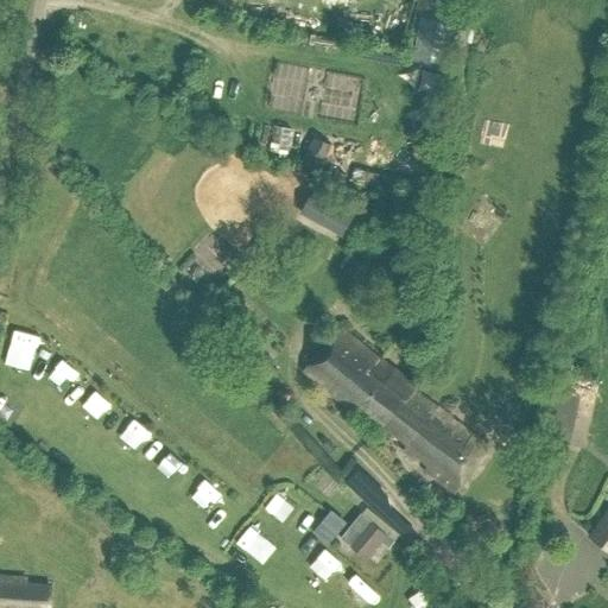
[(273,125),(268,149),(285,152),(290,127),(273,125)]
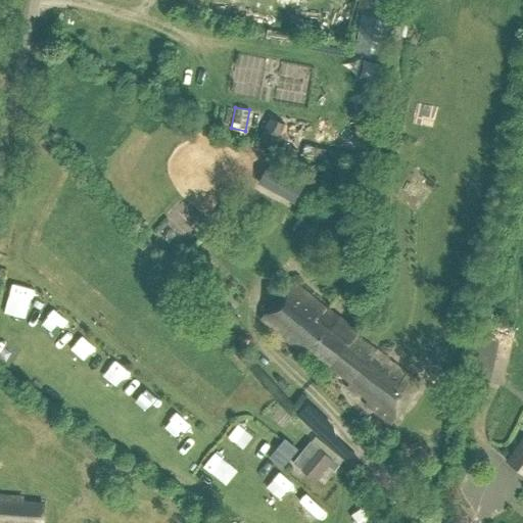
[(307,180),(273,161),(263,182),(297,199),(307,180)]
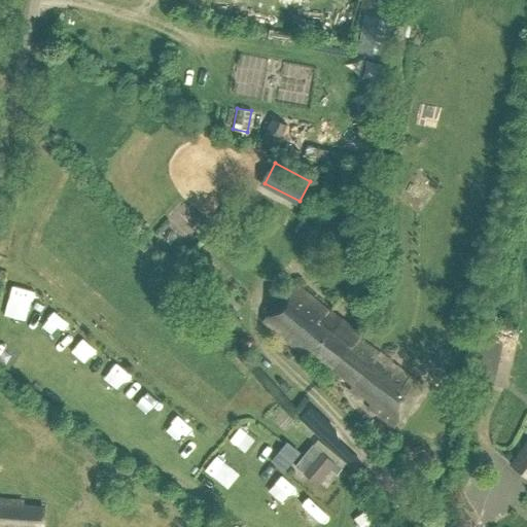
[(334,372),(362,337),(294,283),(265,321),(307,355),(309,352),(334,372)]
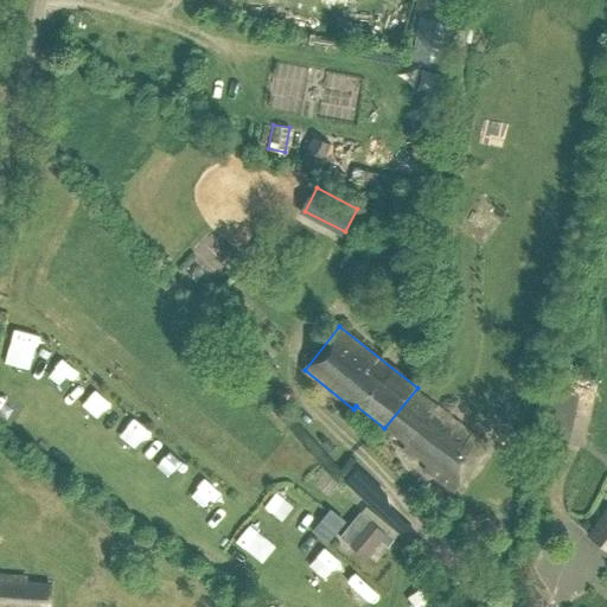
[(417,388),(384,428),(408,447),(404,452),(416,460),(420,457),(429,465),(426,470),(453,492),(490,446),(417,388)]
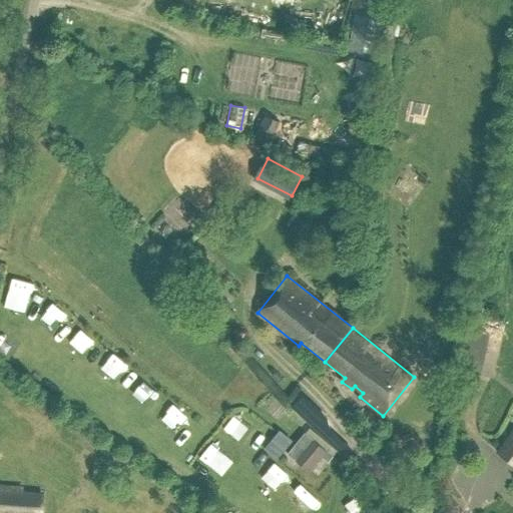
[(467,330),(460,370),(481,374),(489,334),(467,330)]
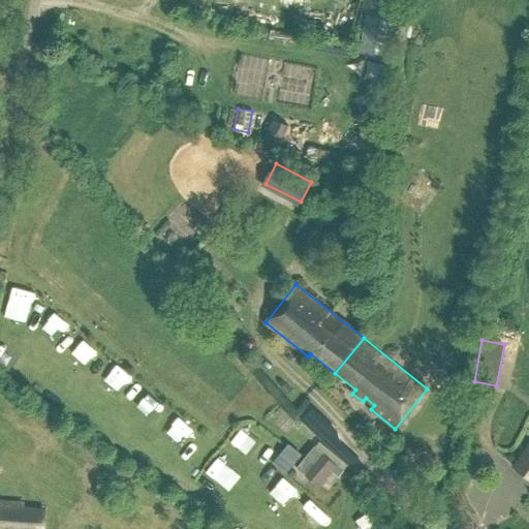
[(314,412),(303,423),(317,437),(323,443),(335,432),(314,412)]
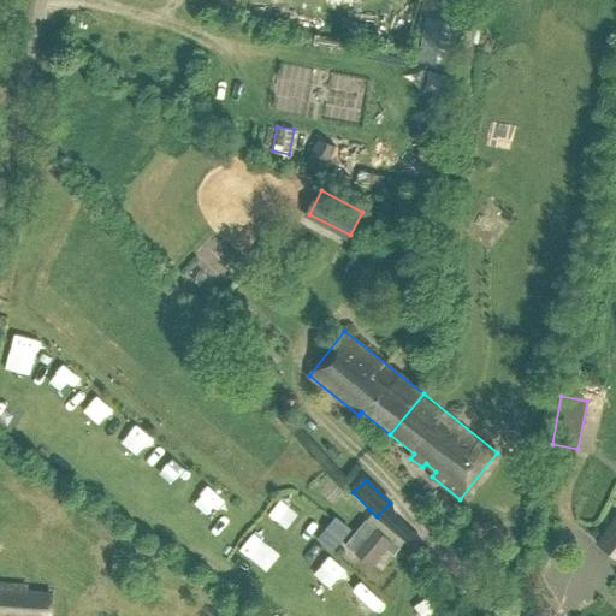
[(615,558),(615,515),(596,543),(615,558)]
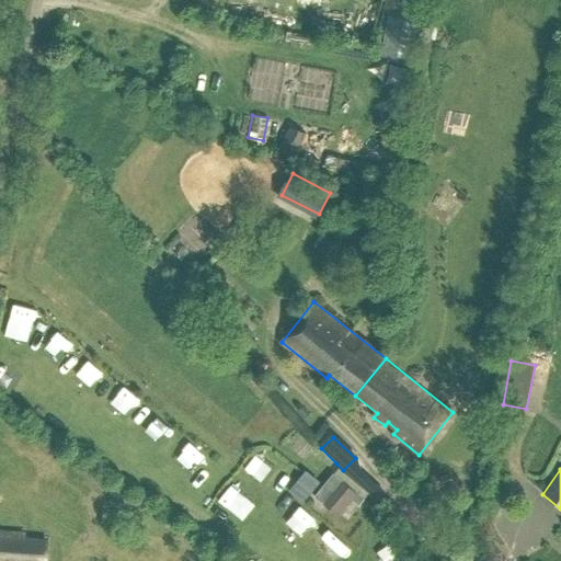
[(308,473),(293,492),(302,500),(318,481),(308,473)]
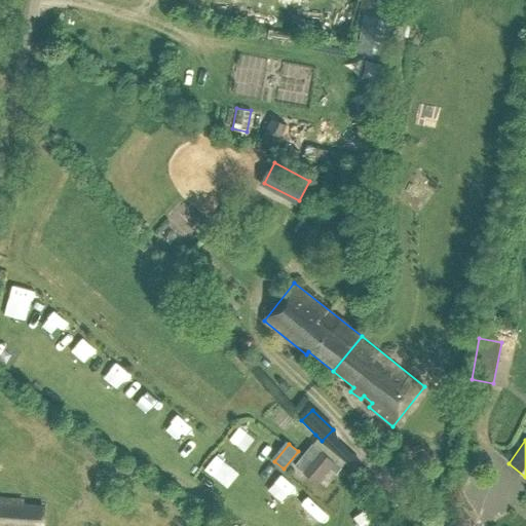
[(317,484),(335,462),(312,445),(295,466),(317,484)]
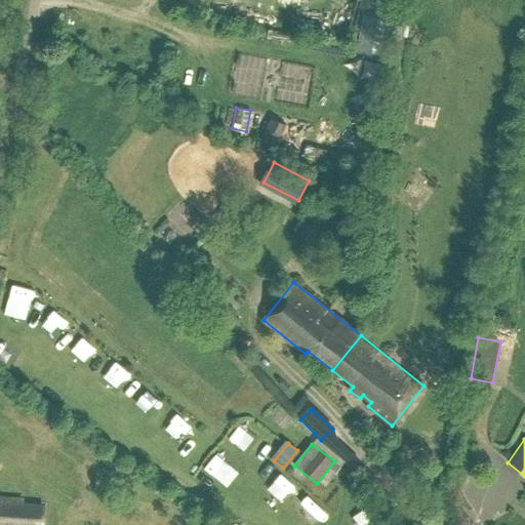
[(0,524),(45,524),(47,503),(24,502),(24,497),(0,495),(0,524)]
